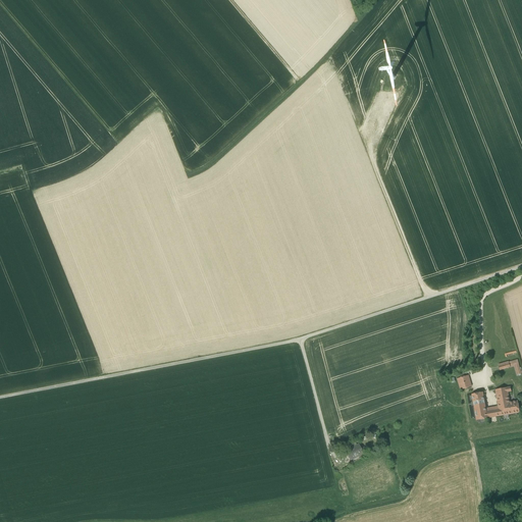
[(469,376),(457,379),(460,390),(471,387),(469,376)]
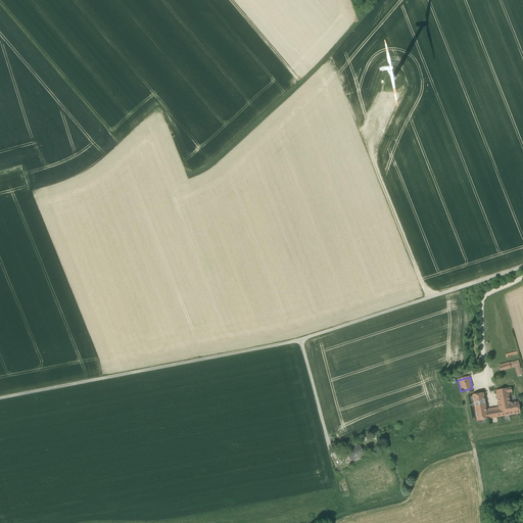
[(512,388),(496,391),(500,411),(501,414),(505,413),(514,412),(513,408),(511,408),(510,403),(511,403),(509,393),(512,392),(512,388)]
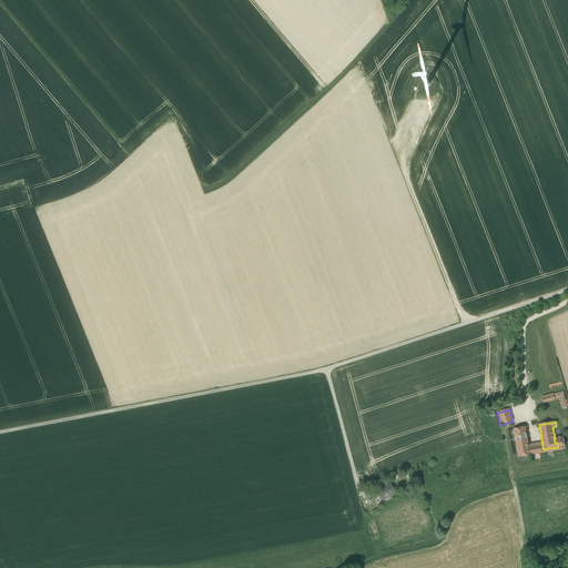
[(525,427),(514,429),(519,457),(530,456),(529,448),(525,427)]
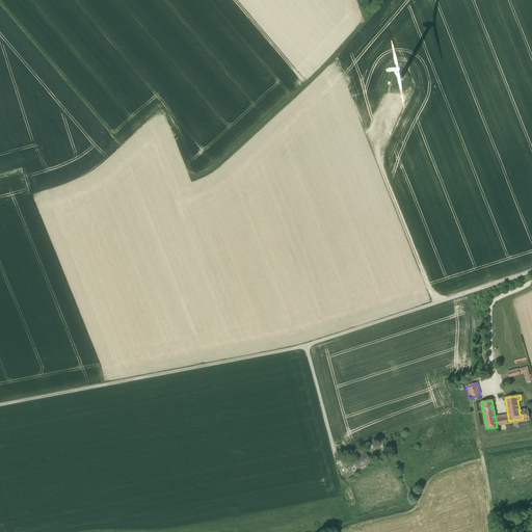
[(520,410),(519,410),(520,415),(522,415),(523,419),(513,420),(513,424),(530,421),(528,408),(520,410)]
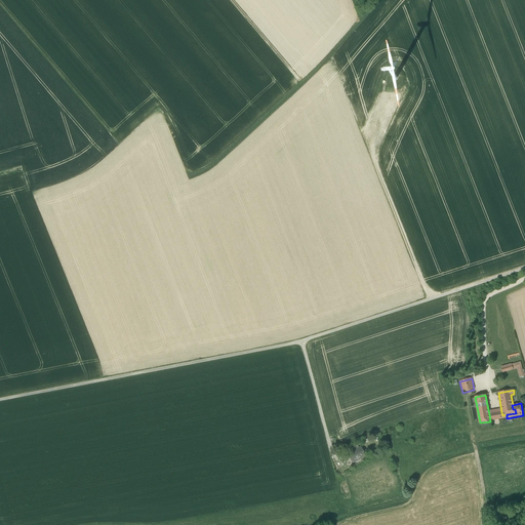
[(501,412),(489,414),(490,421),(507,418),(507,414),(502,415),(501,412)]
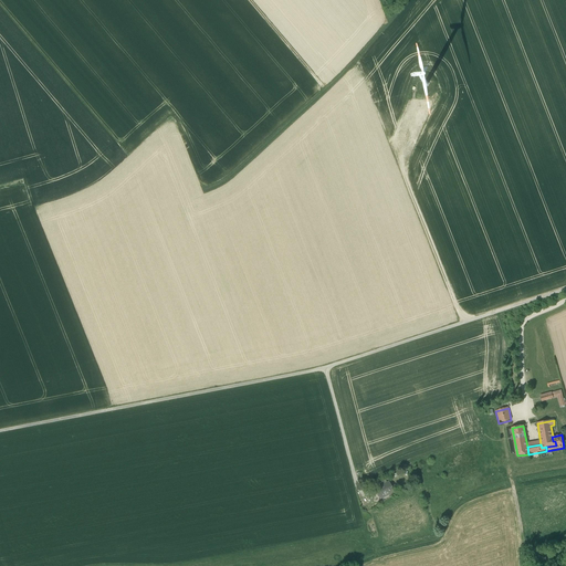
[(404,469),(390,475),(391,479),(405,472),(404,469)]
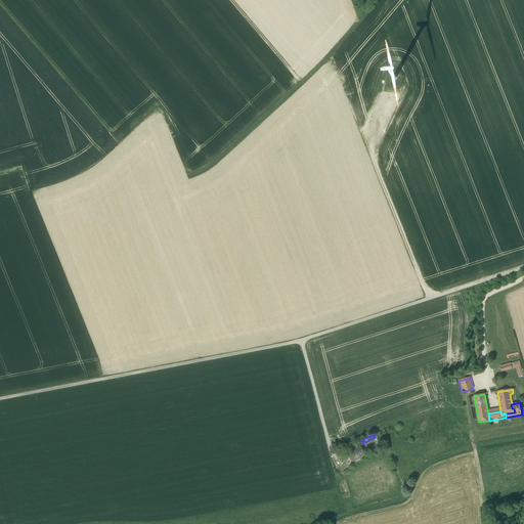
[(360,446),(347,452),(351,463),(364,455),(360,446)]
